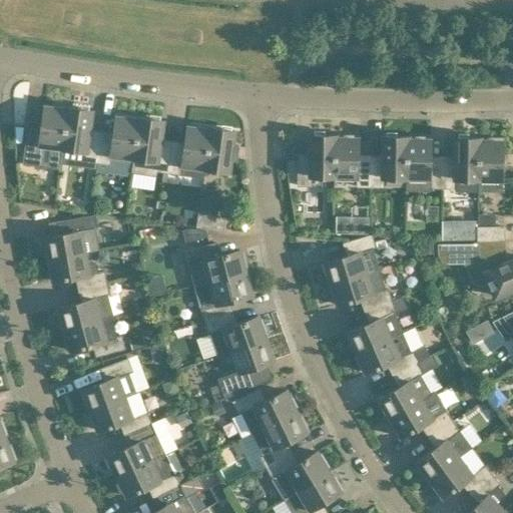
[(26,142),(23,163),(59,168),(62,147),(68,106),(51,104),(51,107),(44,106),(41,127),(28,126),(26,142)]
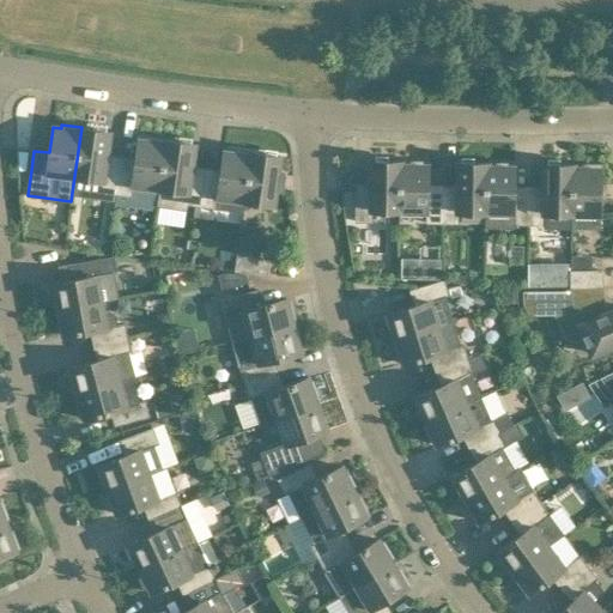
[(109,131),(82,127),(74,176),(102,180),(99,192),(115,194),(120,163),(104,161),(109,131)]
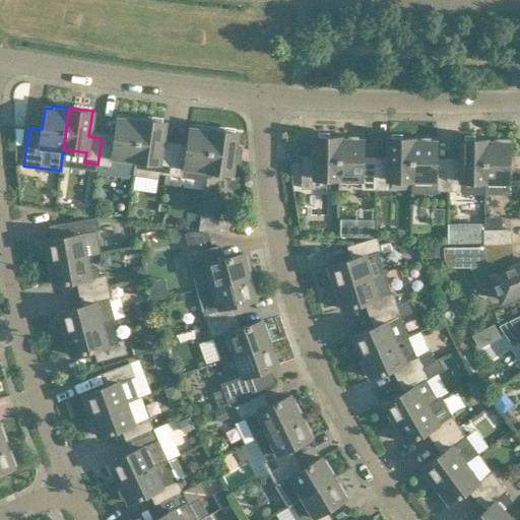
[(135,159),(141,118),(125,116),(124,119),(117,118),(114,140),(102,138),(98,165),(112,166),(113,156),(135,159)]
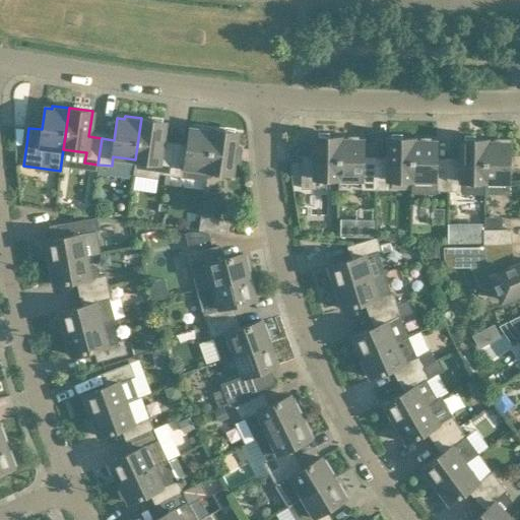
[(165,122),(141,118),(135,159),(133,175),(156,179),(157,173),(170,175),(174,148),(160,146),(165,122)]
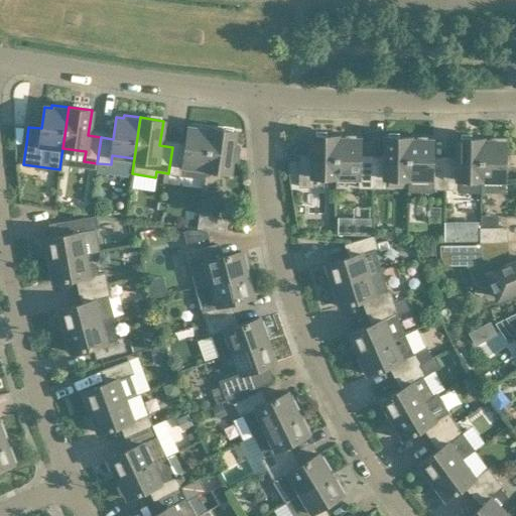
[(207,168),(212,127),(196,125),(195,129),(187,128),(184,149),(172,147),(168,173),(180,174),(182,165),(207,168)]
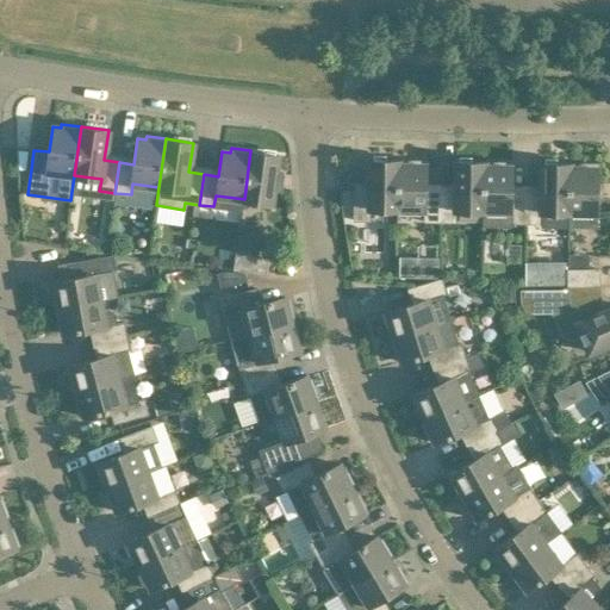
[(250,150),(244,199),(272,203),(273,188),(280,190),(282,173),(275,172),(278,155),(250,150)]
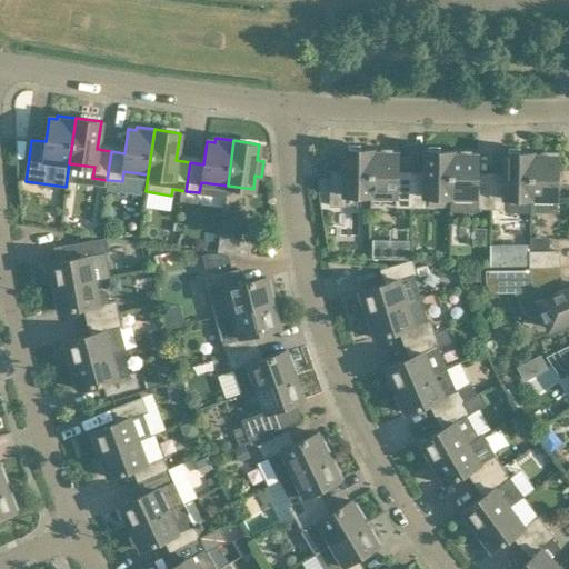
[(370,195),(371,149),(345,149),(345,177),(330,176),(330,205),(345,206),(345,195),(370,195)]
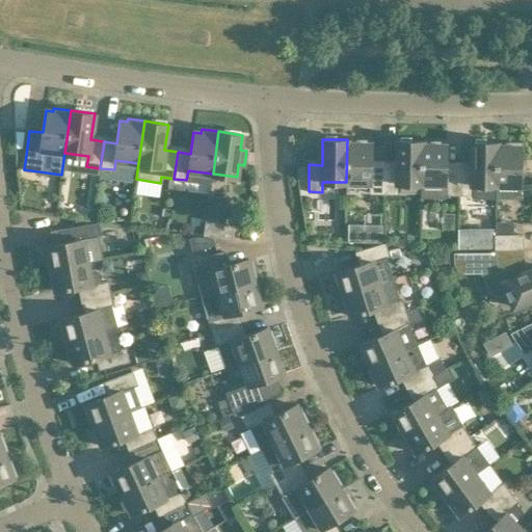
[(383,193),(383,166),(371,166),(371,143),(364,143),(364,140),(347,139),(346,182),(370,183),(370,192),(383,193)]
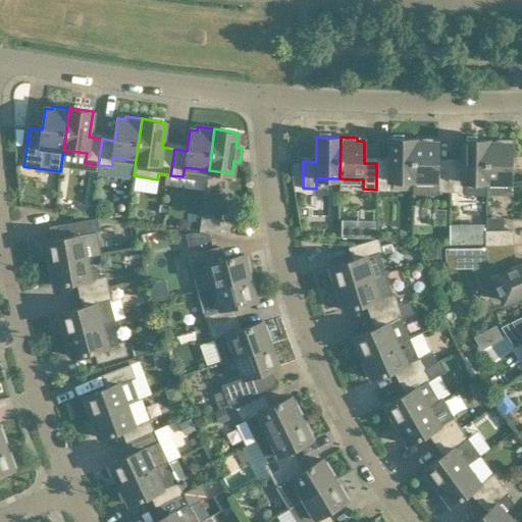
[(413,179),(414,139),(389,138),(389,163),(376,163),(376,190),(389,190),(389,179),(413,179)]
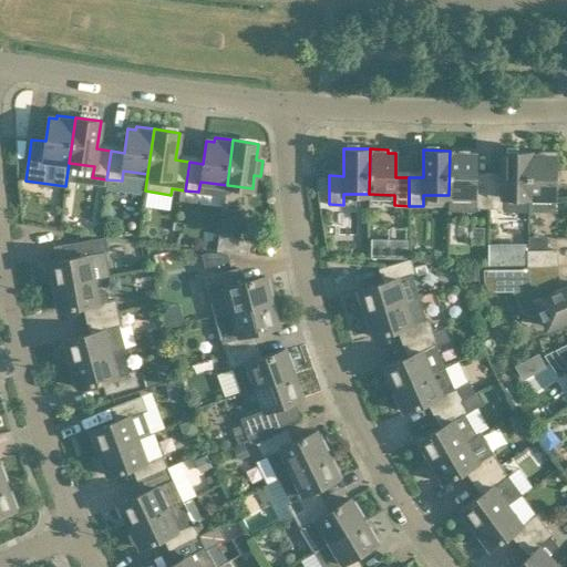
[(488,207),(488,178),(475,178),(475,154),(467,154),(467,151),(450,151),(449,195),(474,196),(474,207),(488,207)]
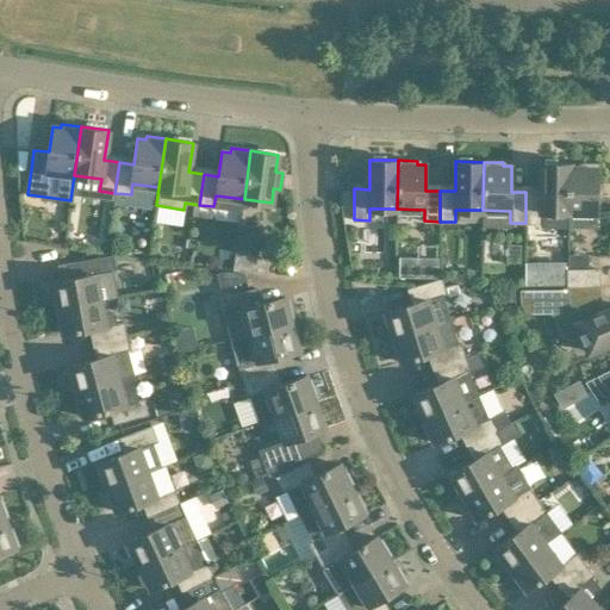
[(568,212),(570,163),(541,162),(541,192),(526,192),(526,223),(541,223),(541,225),(567,226),(568,216),(568,212)]
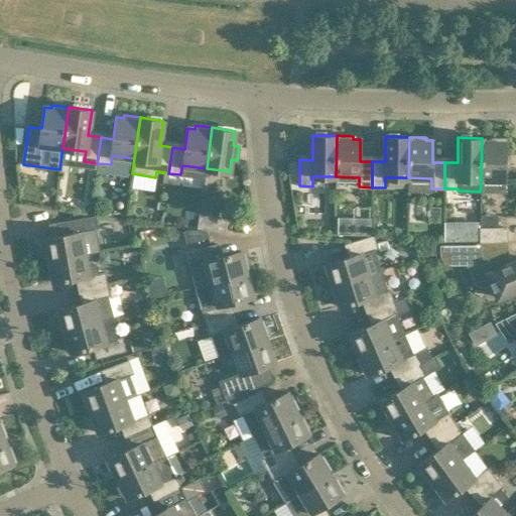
[(504,191),(505,142),(498,142),(498,138),(482,138),(481,182),(480,191),(484,191),(504,191)]
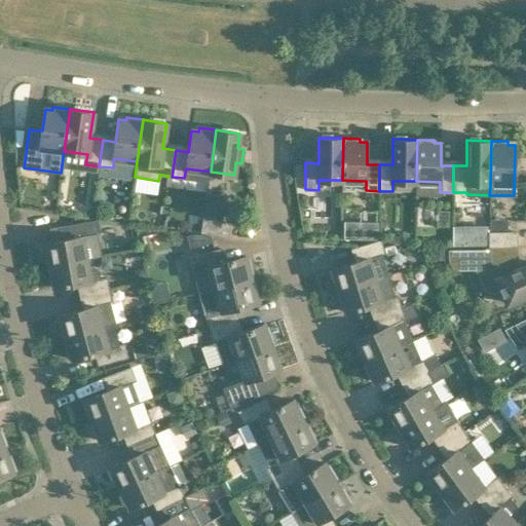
[(228,236),(230,222),(203,218),(201,232),(228,236)]
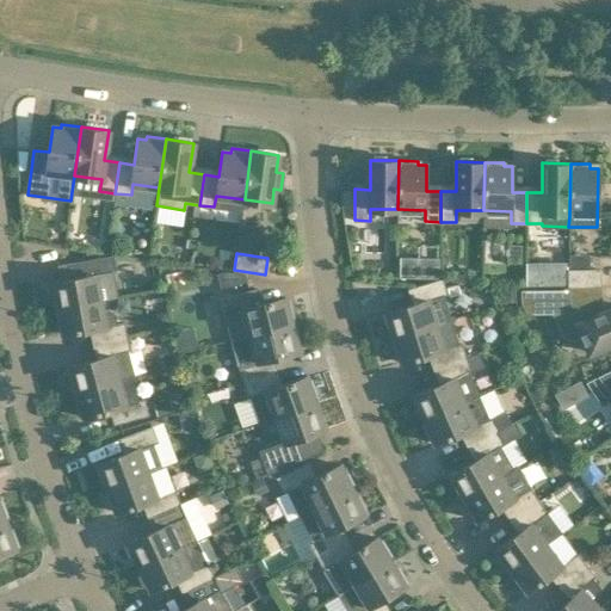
[(54,282),(50,283),(53,297),(57,297),(59,308),(100,300),(118,297),(115,277),(102,279),(100,273),(113,271),(116,271),(112,257),(82,261),(86,276),(54,282)]
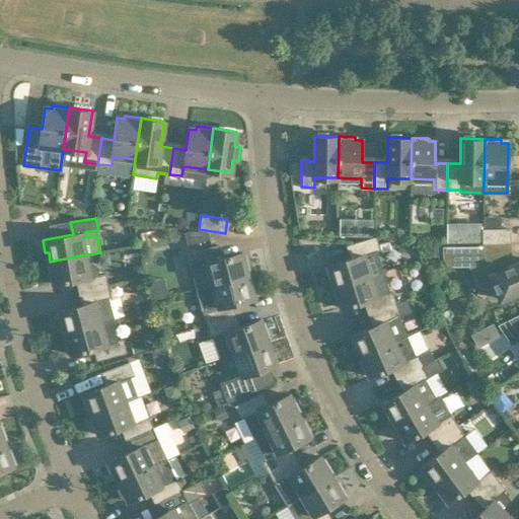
[(509,242),(509,228),(483,229),(484,242),(509,242)]
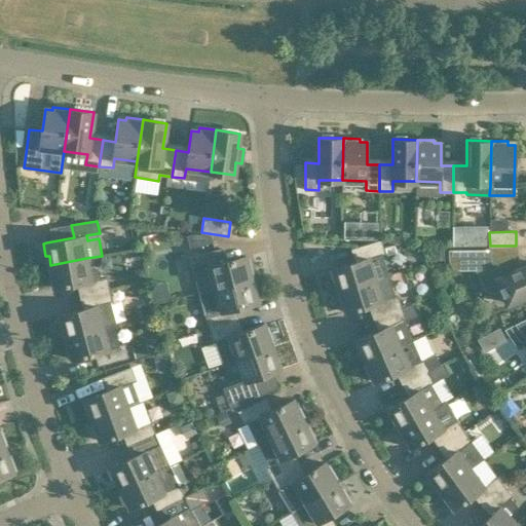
[(368,258),(384,253),(380,240),(355,248),(360,260),(333,268),(339,290),(340,290),(375,279),(368,258)]
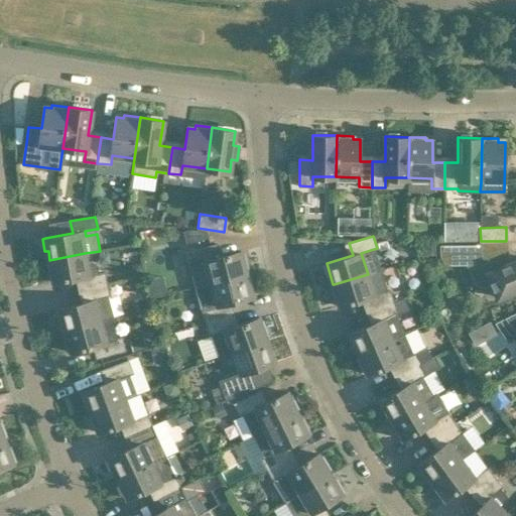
[(515,260),(508,264),(505,258),(507,258),(506,241),(481,241),(441,242),(441,253),(442,255),(443,258),(445,260),(447,262),(449,263),(453,263),(468,263),(473,275),(474,278),(475,281),(478,283),(480,284),(483,285),(487,285),(490,284),(492,282),(498,296),(515,288),(515,260)]
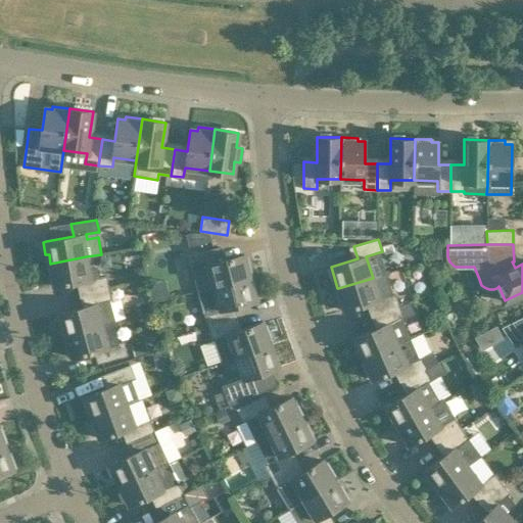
[(248,257),(245,258),(244,254),(218,262),(215,249),(189,255),(198,290),(249,277),(248,274),(251,273),(248,257)]
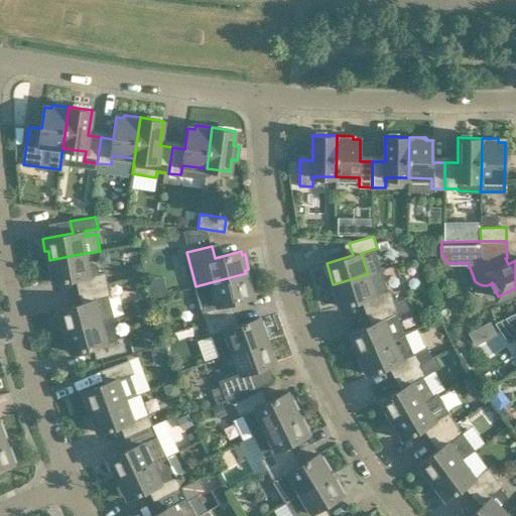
[(93,263),(87,263),(85,253),(49,260),(50,266),(48,266),(50,278),(52,277),(53,281),(80,277),(83,289),(108,283),(105,272),(99,273),(98,266),(93,263)]
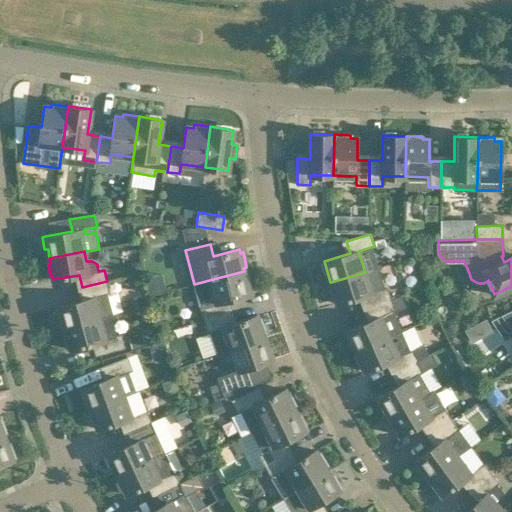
[(391,299),(387,288),(384,288),(378,269),(365,273),(365,272),(331,282),(330,282),(332,288),(330,289),(333,300),(336,299),(337,304),(363,296),(367,308),(391,299)]
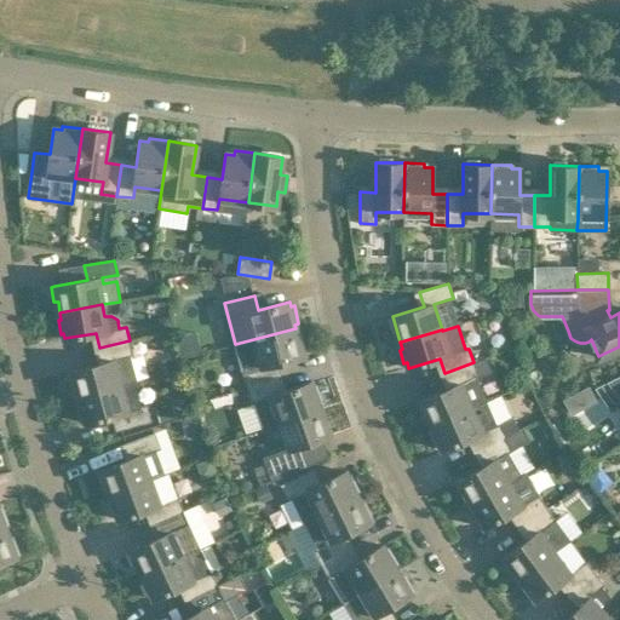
[(271,365),(306,356),(302,337),(298,337),(296,328),(235,344),(242,372),(247,388),(276,378),(271,365)]
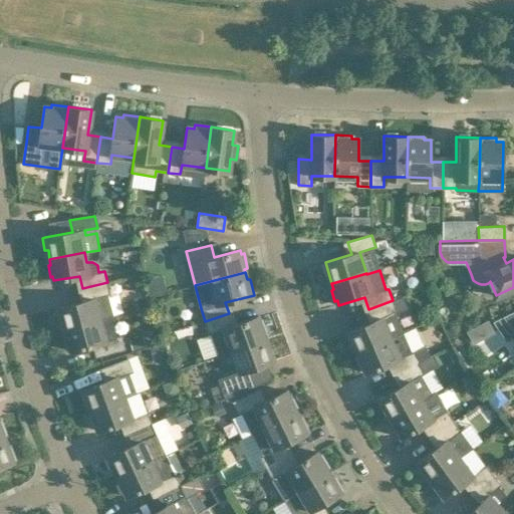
[(107,282),(82,288),(85,300),(59,307),(65,329),(99,319),(112,316),(106,295),(109,294),(107,282)]
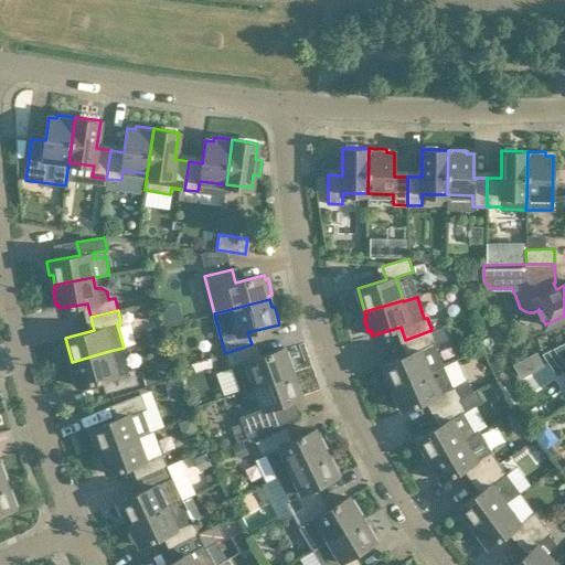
[(443,326),(432,330),(405,339),(405,340),(411,353),(381,365),(386,380),(388,379),(393,387),(444,365),(434,344),(448,339),(443,326)]
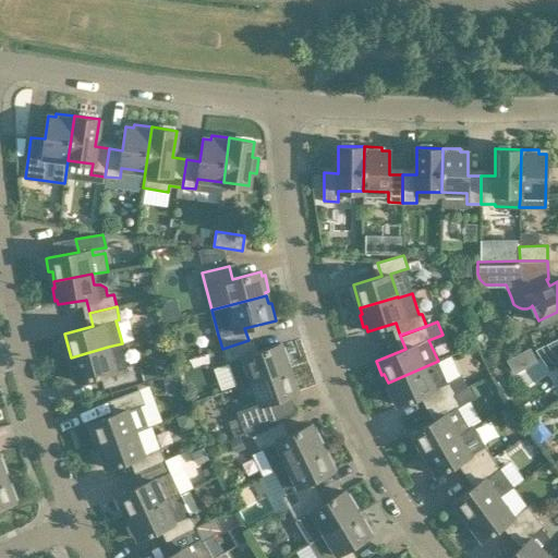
[(557,338),(537,349),(550,368),(556,365),(557,368),(557,338)]
